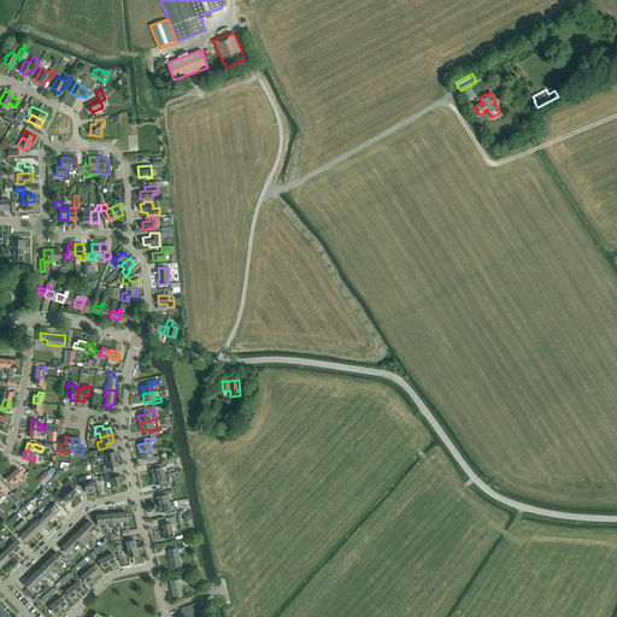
[(106,462),(117,459),(116,452),(109,453),(107,450),(99,451),(101,458),(105,458),(106,462)]
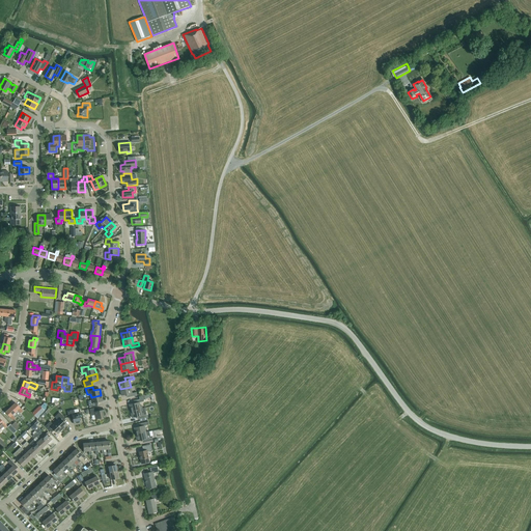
[(131,387),(120,389),(121,395),(129,394),(129,397),(137,395),(137,392),(132,393),(131,387)]
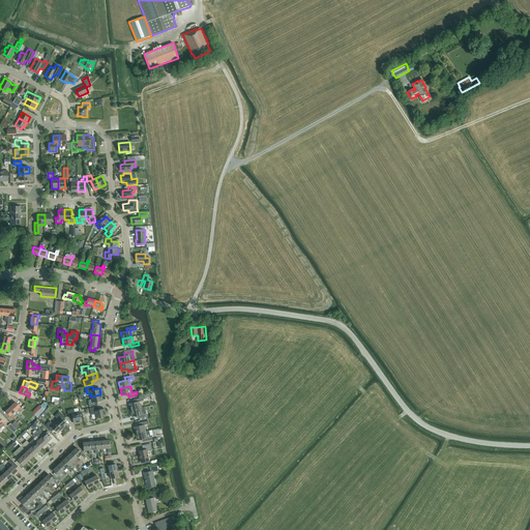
[(152,393),(150,393),(146,394),(142,395),(143,398),(135,400),(136,403),(128,404),(129,410),(142,408),(141,405),(140,406),(139,402),(143,401),(143,399),(151,396),(151,400),(154,399),(153,398),(156,396),(155,392),(152,393)]
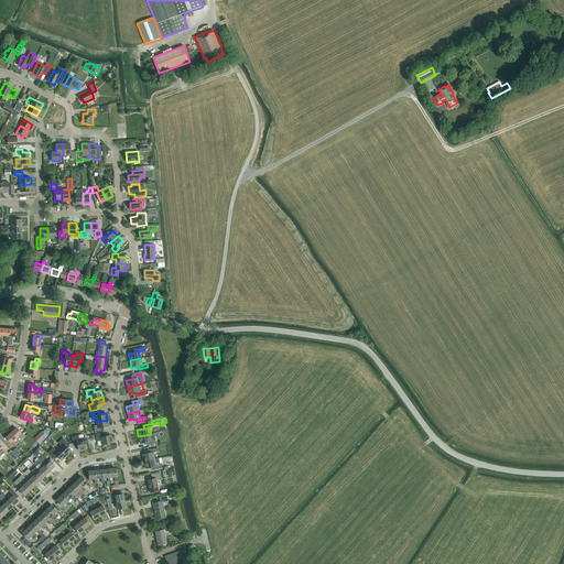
[(109,425),(107,420),(97,422),(97,425),(94,426),(95,433),(97,432),(102,431),(102,427),(109,425)]
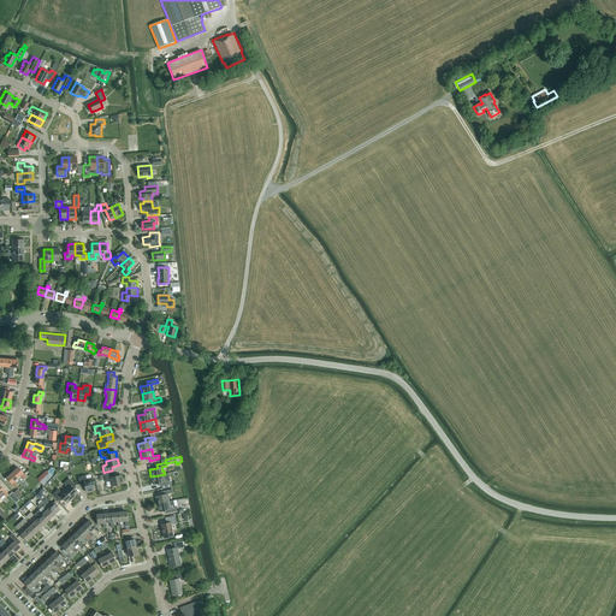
[(23,473),(18,467),(12,473),(17,479),(21,475),(24,479),(27,477),(23,473)]
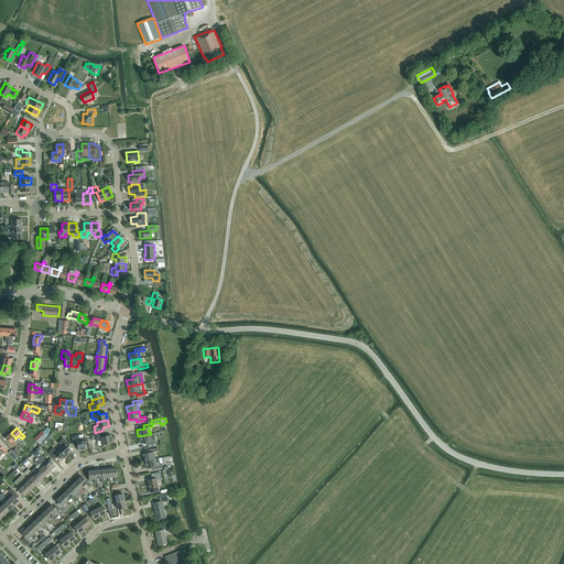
[(47,436),(42,431),(34,438),(40,444),(45,440),(47,437),(47,436)]
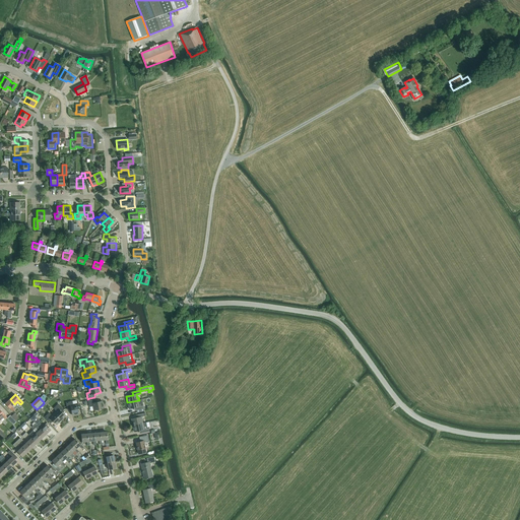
[(12,406),(14,404),(10,399),(5,403),(10,408),(13,411),(15,409),(12,406)]
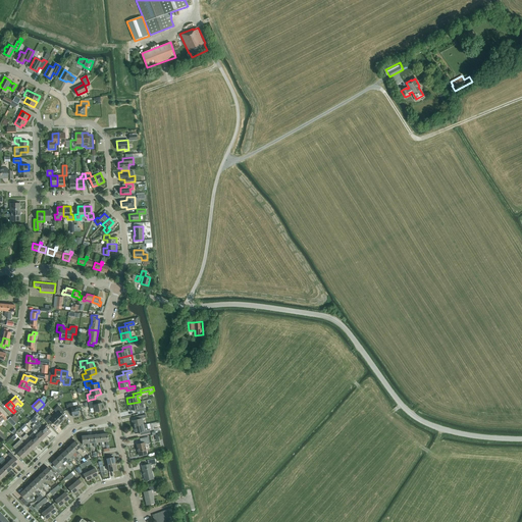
[(101,411),(101,410),(104,410),(103,403),(97,404),(96,401),(90,402),(89,403),(90,409),(93,408),(94,412),(98,411),(98,412),(101,411)]
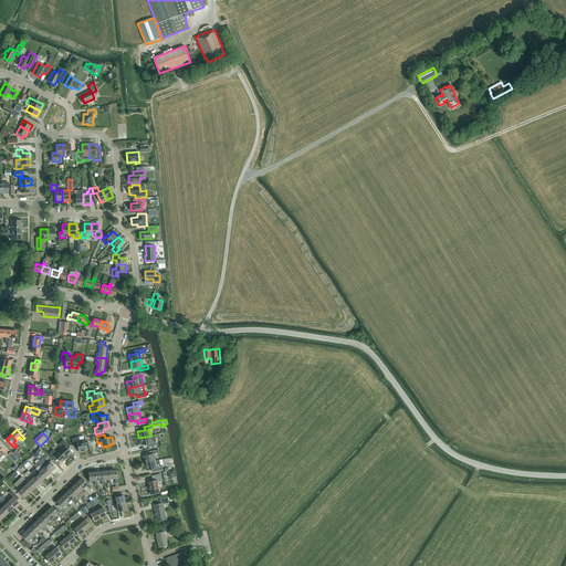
[(147,443),(148,447),(157,444),(156,441),(150,442),(150,439),(152,439),(152,436),(138,438),(140,446),(146,443),(147,443)]
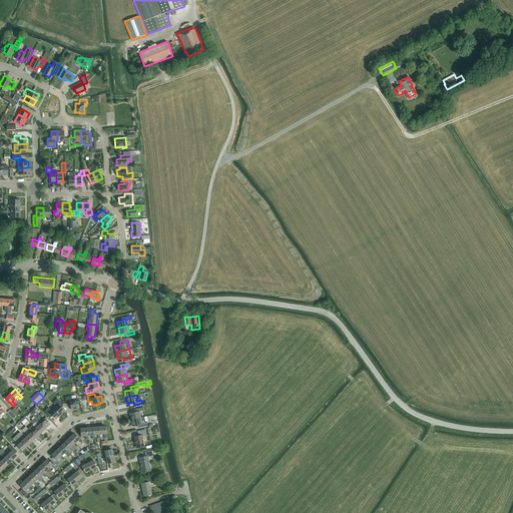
[(71,396),(65,398),(67,405),(70,404),(71,410),(78,408),(76,399),(72,399),(71,396)]
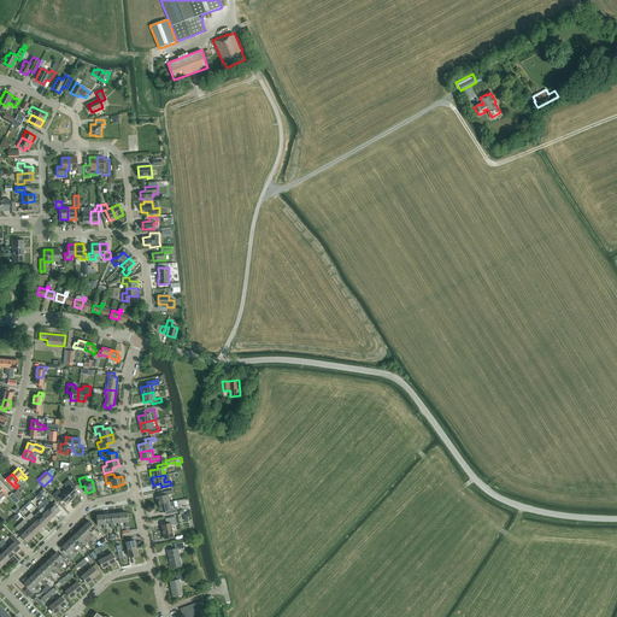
[(66,487),(64,491),(72,499),(77,494),(72,488),(75,486),(69,480),(64,485),(66,487)]
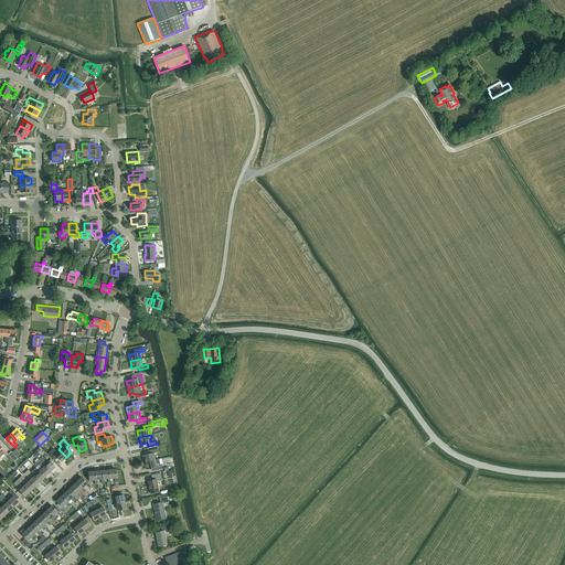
[(150,454),(142,456),(145,462),(155,460),(153,452),(158,451),(158,448),(149,450),(150,454)]
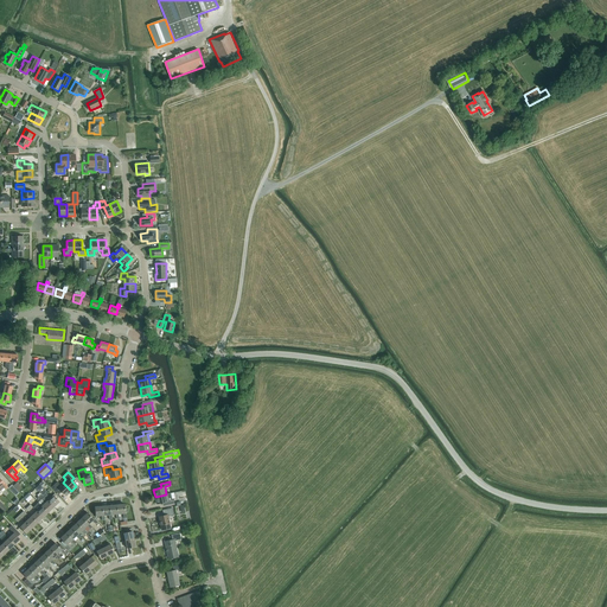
[(66,496),(71,491),(63,483),(61,485),(57,483),(52,487),(58,493),(61,491),(66,496)]
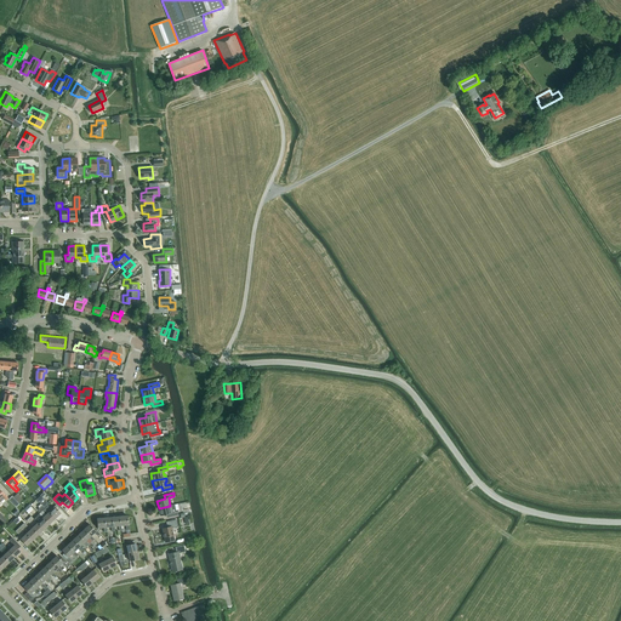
[(10,500),(15,505),(17,507),(20,503),(12,496),(10,500)]
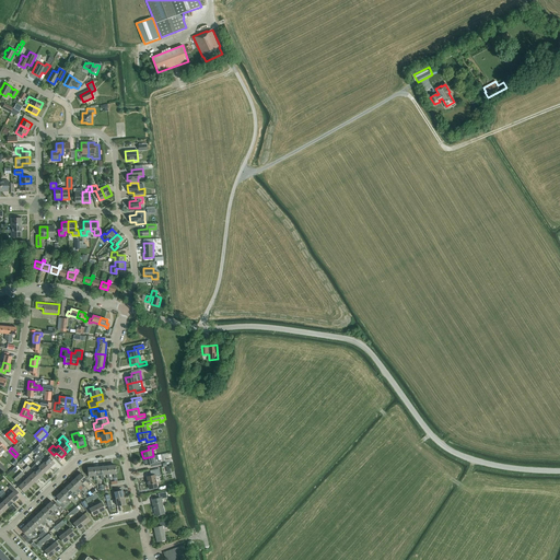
[(33,451),(38,456),(41,458),(44,462),(49,468),(55,463),(53,461),(54,458),(50,455),(49,457),(47,459),(43,456),(45,455),(42,452),(42,453),(36,447),(33,451)]
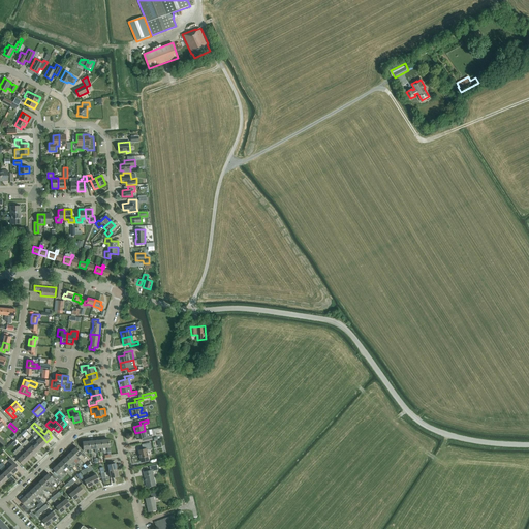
[(145,431),(135,433),(136,439),(144,438),(144,441),(152,439),(151,435),(150,435),(149,430),(145,431)]
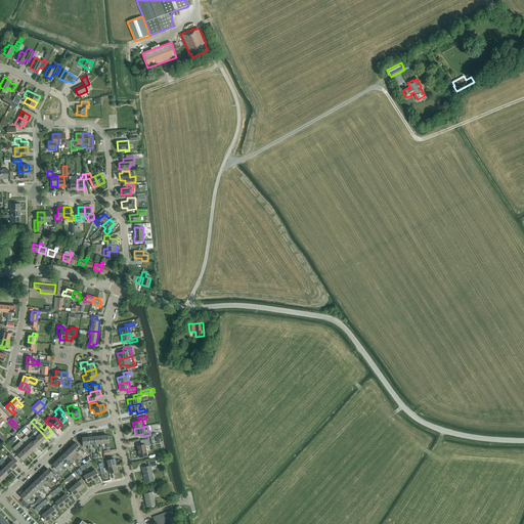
[(38,429),(36,427),(32,430),(34,433),(35,431),(39,435),(36,437),(41,442),(46,438),(41,432),(38,429)]
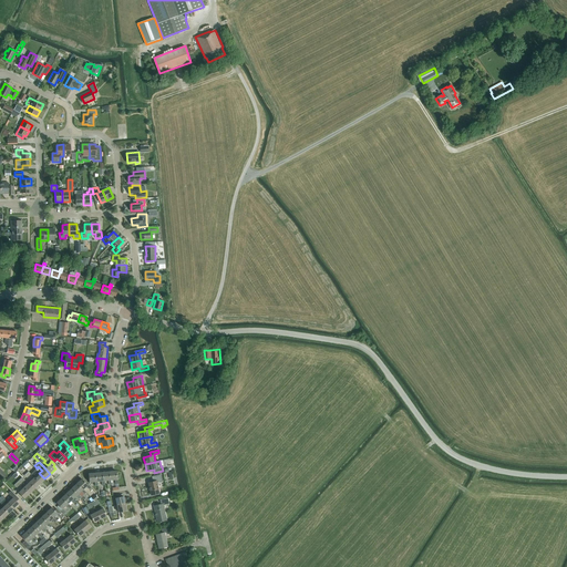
[(34,477),(40,484),(44,478),(39,473),(35,470),(31,474),(34,477)]
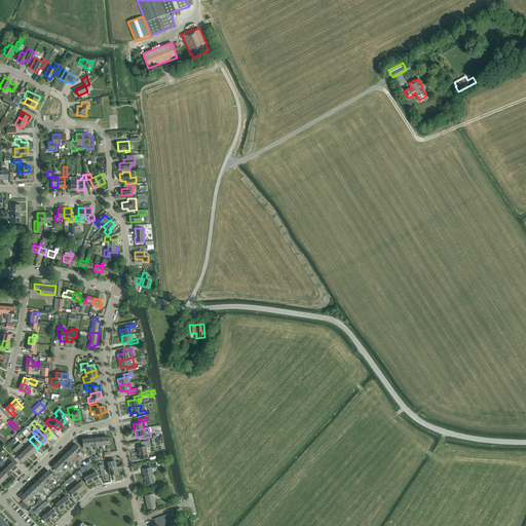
[(102,445),(103,445),(107,445),(107,449),(110,449),(109,445),(108,437),(102,438),(102,445)]
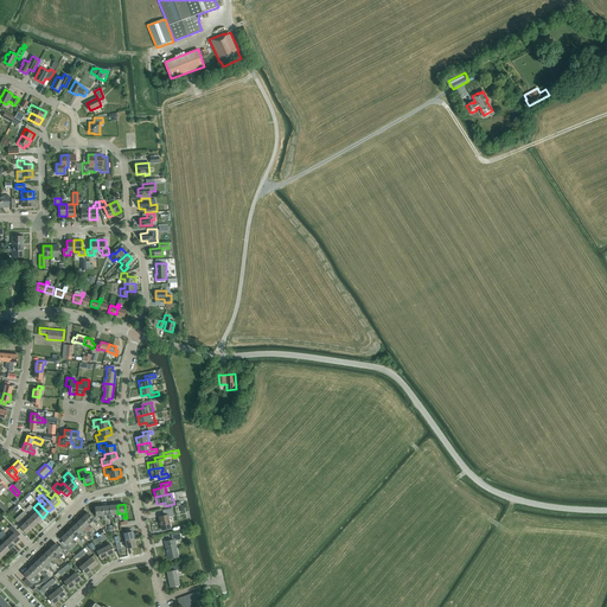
[(109,515),(109,519),(112,519),(112,515),(110,515),(109,505),(104,506),(102,506),(103,516),(104,515),(109,515)]
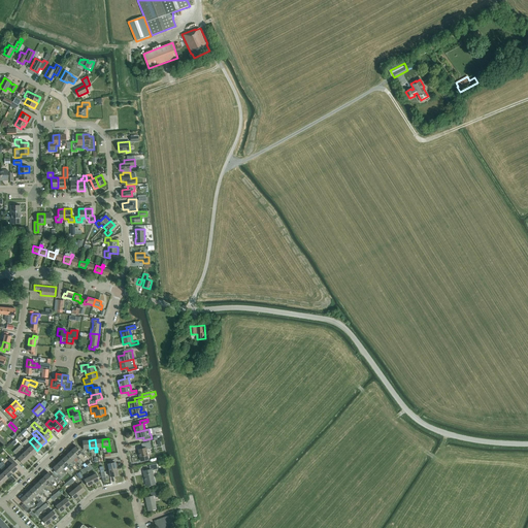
[(104,452),(103,447),(102,447),(102,439),(95,439),(96,448),(97,448),(101,447),(101,452),(104,452)]
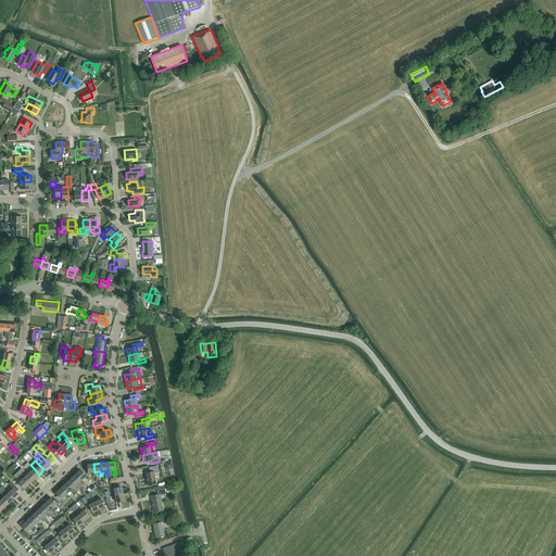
[(95,472),(93,464),(87,464),(88,472),(93,472),(93,477),(96,477),(96,471),(95,472)]
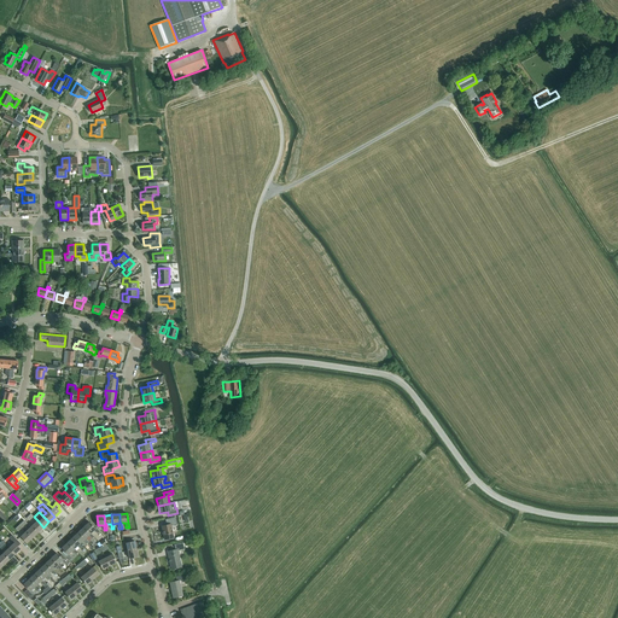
[(164,536),(164,540),(174,537),(173,536),(170,526),(176,524),(175,517),(165,519),(167,525),(162,526),(164,536)]
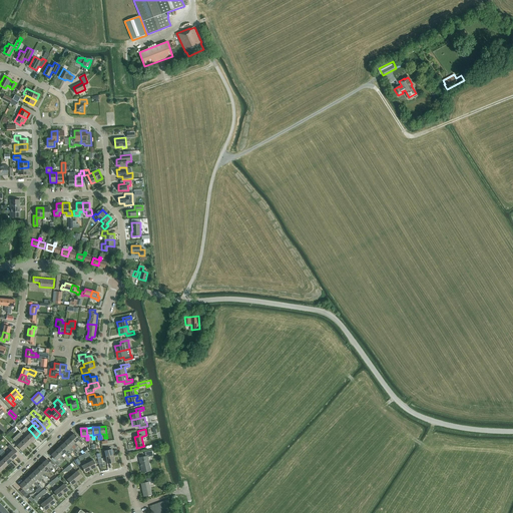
[(31,442),(36,438),(31,432),(26,437),(31,442)]
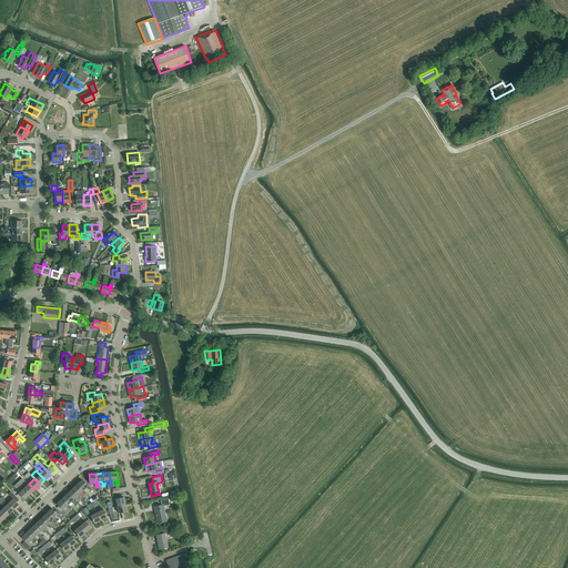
[(88,486),(82,479),(77,485),(83,490),(87,487),(90,490),(92,488),(89,485),(88,486)]
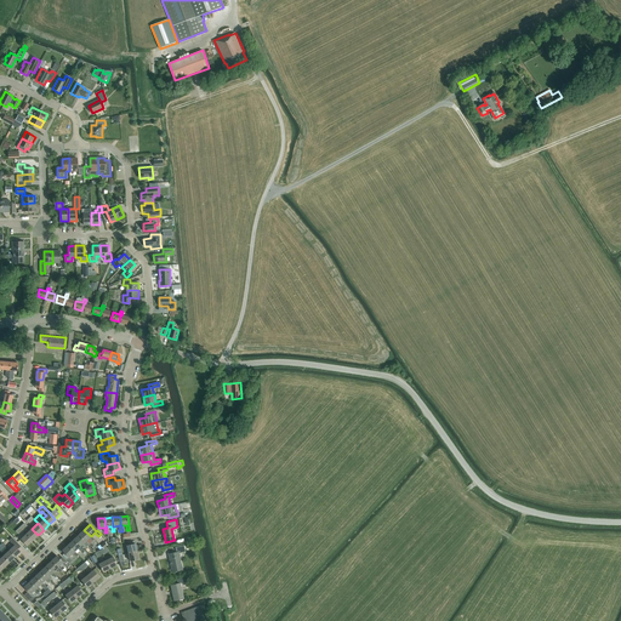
[(34,539),(38,535),(32,529),(26,534),(33,541),(34,539)]
